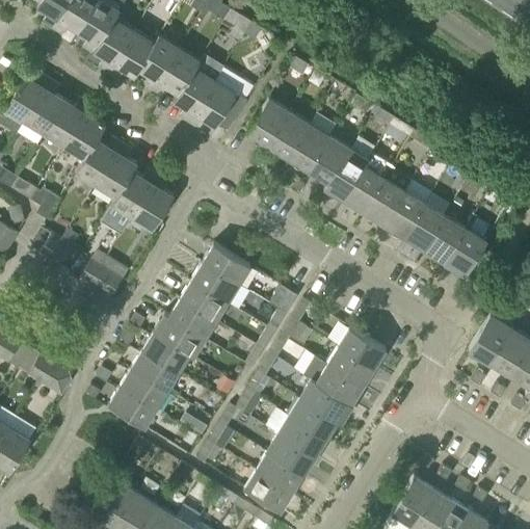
[(46,20),(45,21),(54,27),(70,0),(43,0),(38,7),(51,15),(47,21),(46,20)]
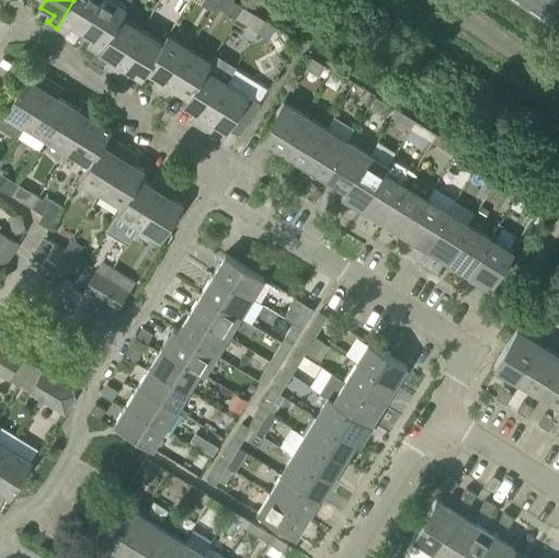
[(73,0),(57,29),(68,35),(69,34),(67,33),(71,26),(82,34),(103,0),(73,0)]
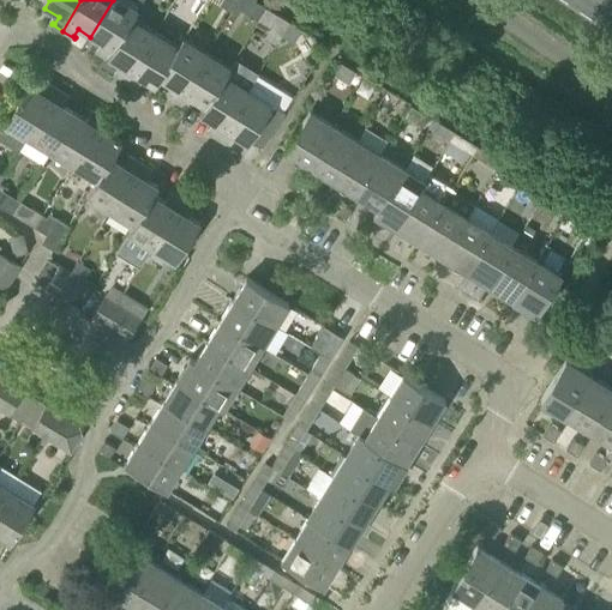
[(117,0),(113,0),(90,37),(106,46),(101,53),(99,52),(99,53),(109,60),(133,22),(135,23),(139,14),(117,0)]
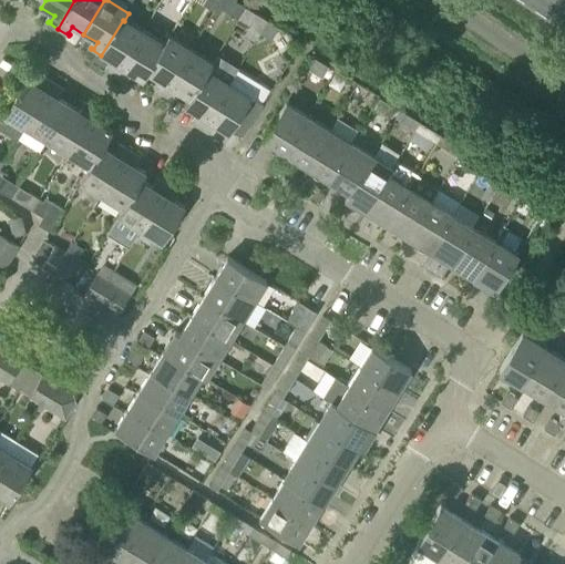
[(209,0),(205,8),(216,13),(219,8),(219,9),(225,0),(209,0)]
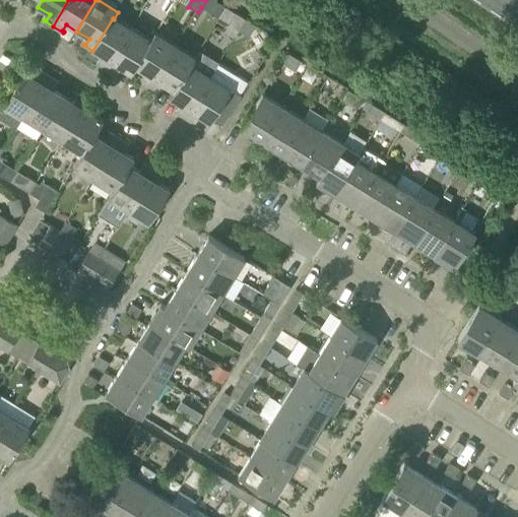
[(210,13),(219,19),(227,9),(217,3),(210,13)]
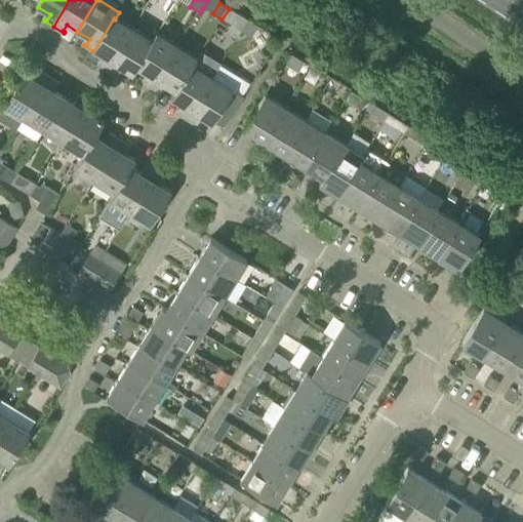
[(232,27),(227,36),(236,42),(248,22),(229,9),(222,19),(232,27)]
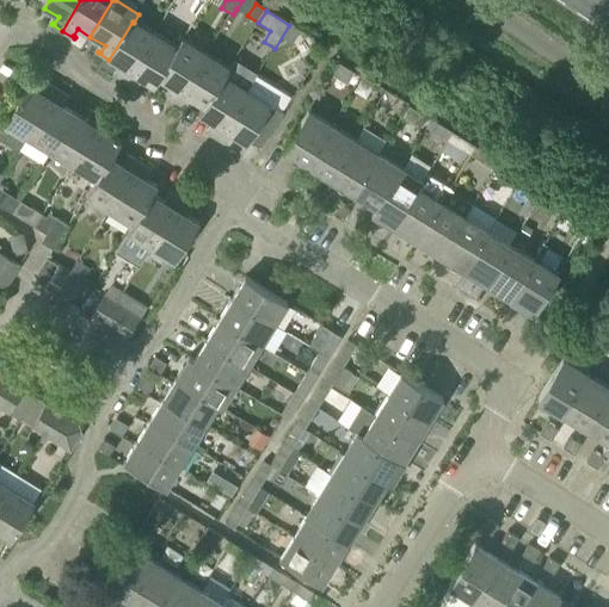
[(116,75),(127,82),(155,36),(134,23),(133,22),(109,60),(123,68),(118,75),(117,74),(116,75)]
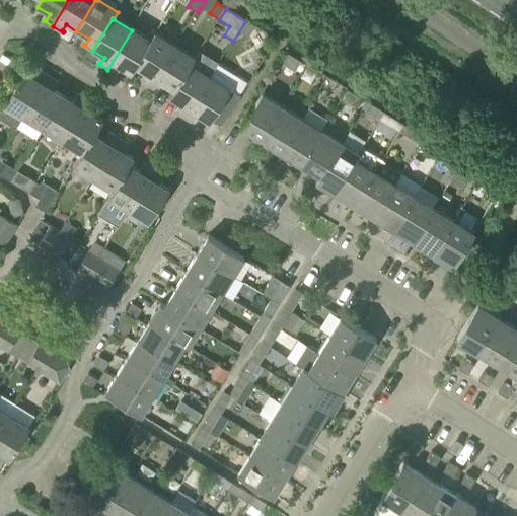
[(233,42),(234,42),(240,32),(250,39),(256,28),(245,21),(233,42)]
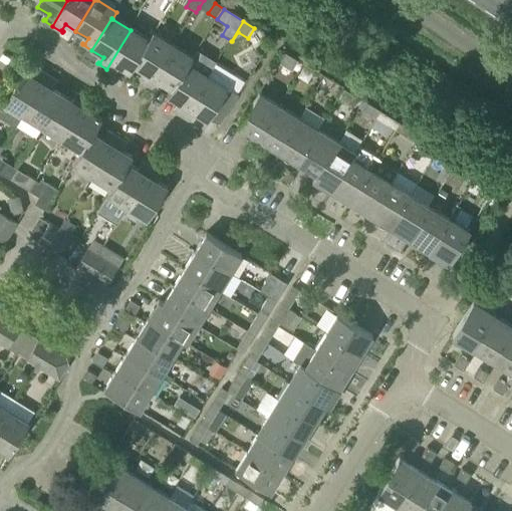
[(131,30),(106,69),(116,75),(117,74),(116,73),(119,67),(132,74),(136,68),(135,67),(151,42),(150,41),(131,30)]
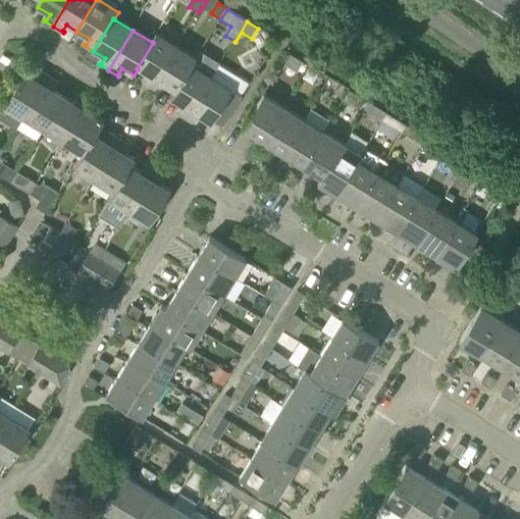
[(137,68),(138,69),(149,75),(145,82),(144,81),(143,82),(152,87),(176,47),(156,35),(152,42),(153,43),(137,68)]
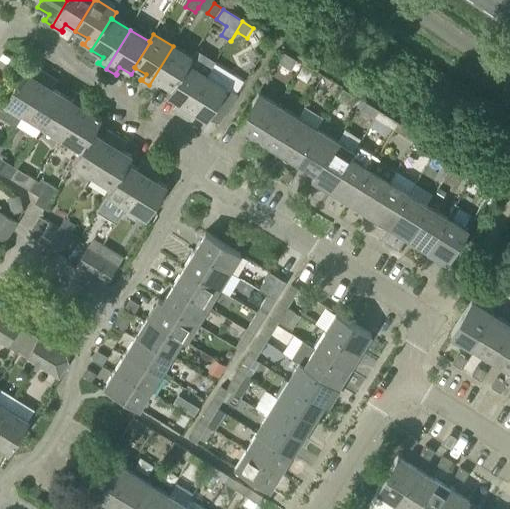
[(173,46),(149,85),(159,92),(160,91),(159,90),(162,84),(172,90),(188,66),(189,66),(194,59),(173,46)]
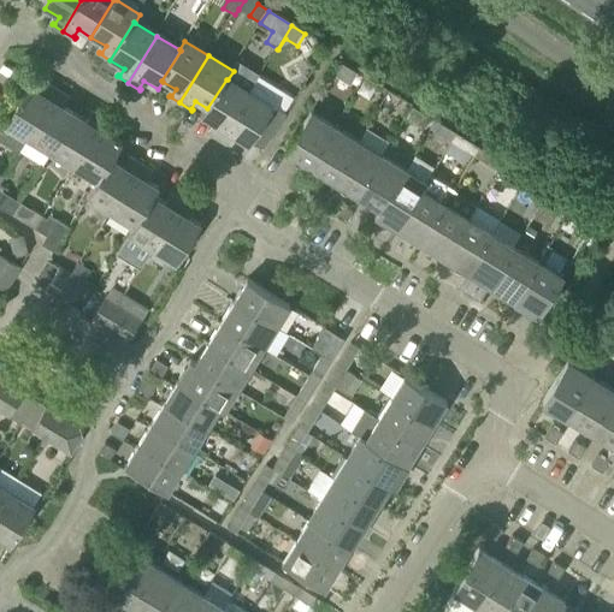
[(267,120),(281,129),(288,116),(287,116),(295,100),(259,78),(251,94),(222,140),(234,148),(235,147),(232,146),(237,138),(251,147),(267,120)]
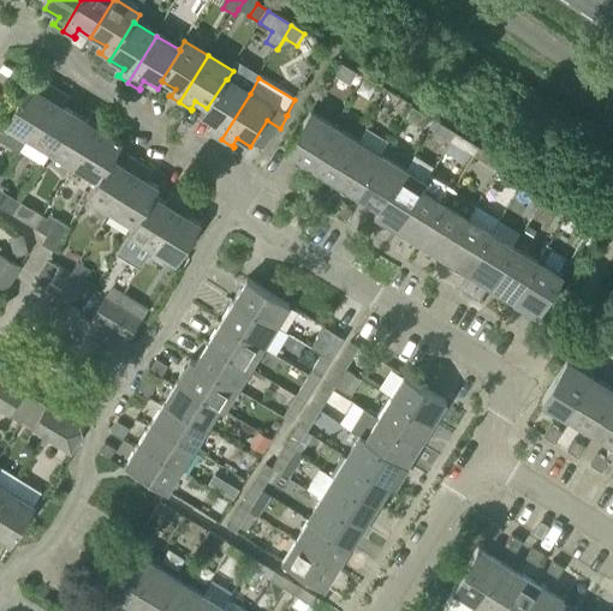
[(226,79),(207,108),(208,109),(203,118),(216,126),(213,133),(210,132),(210,133),(221,139),(250,94),(227,79),(226,79)]
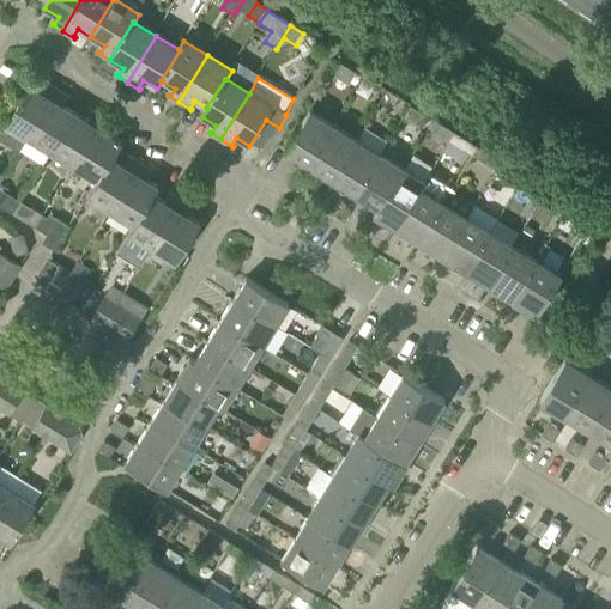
[(2,142),(19,153),(56,92),(46,85),(44,86),(47,87),(42,95),(28,86),(0,132),(0,134),(6,138),(2,142)]
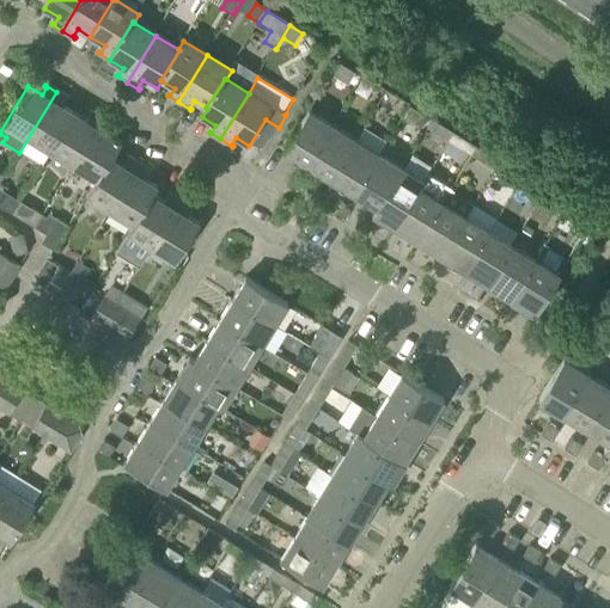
[(52,153),(75,115),(62,106),(66,99),(68,100),(68,99),(56,92),(19,153),(43,167),(52,153)]
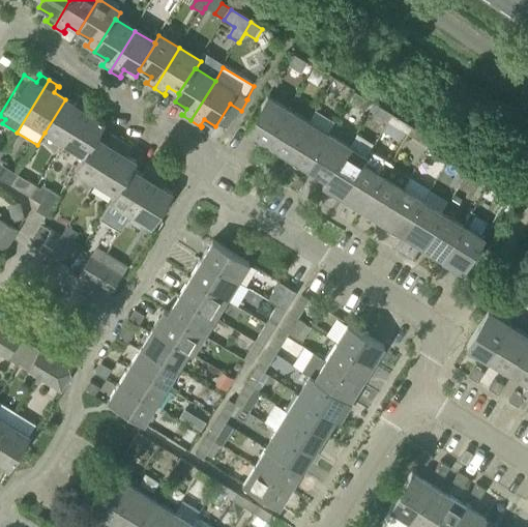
[(356,94),(350,104),(364,113),(371,104),(356,94)]
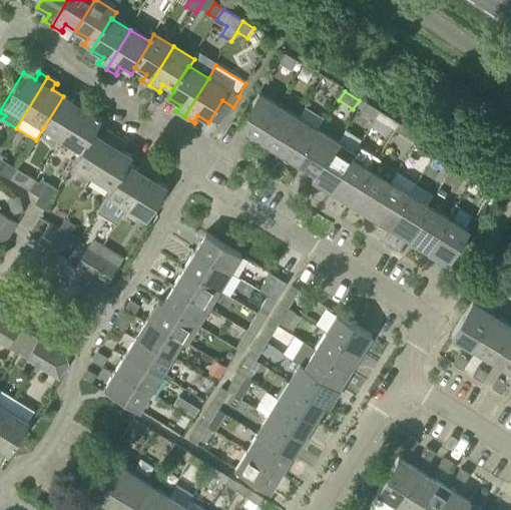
[(280,106),(261,94),(239,128),(259,140),(280,106)]
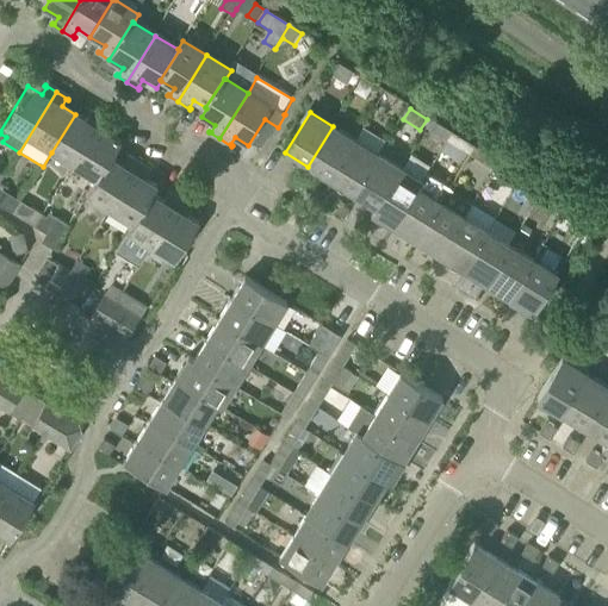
[(88,123),(75,114),(51,152),(74,167),(104,120),(92,113),(91,114),(93,116),(88,123)]
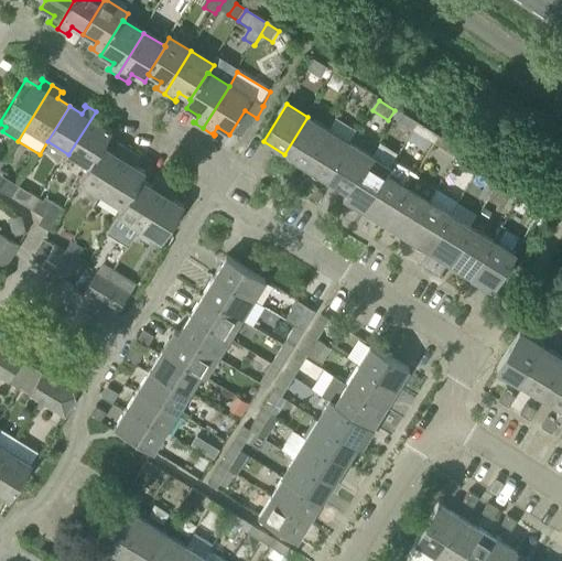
[(103,147),(104,148),(112,132),(99,125),(104,118),(105,119),(106,118),(96,111),(68,154),(89,166),(92,168),(103,147)]
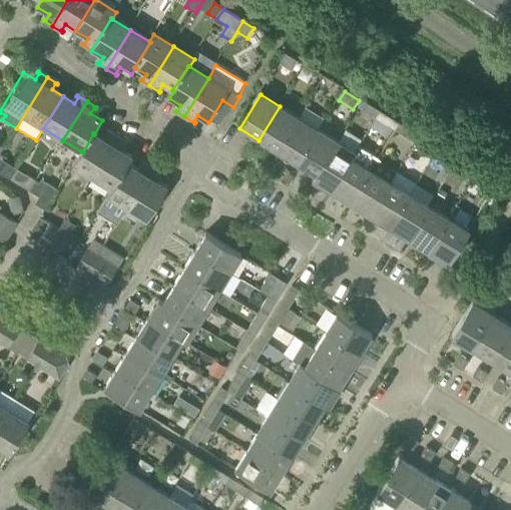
[(381,112),(365,102),(360,109),(377,119),(381,112)]
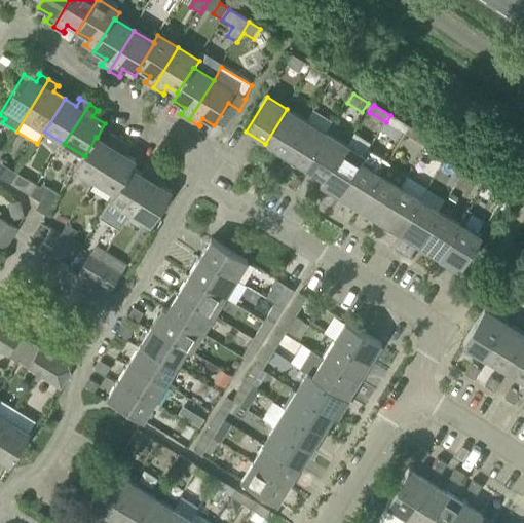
[(286,156),(307,121),(287,109),(265,144),(286,156)]
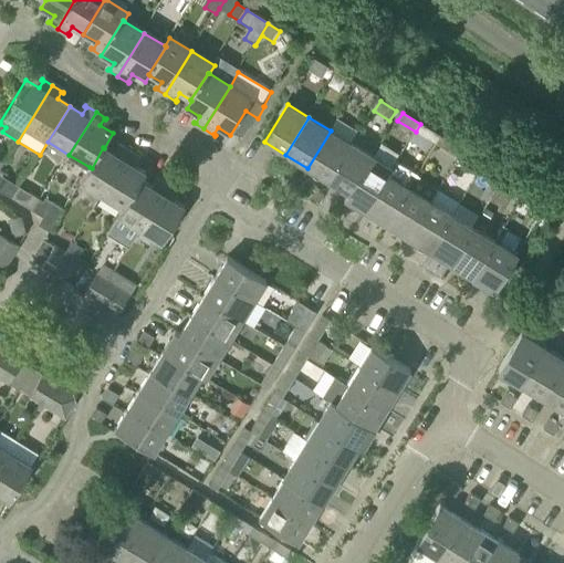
[(420,124),(416,132),(438,146),(442,138),(420,124)]
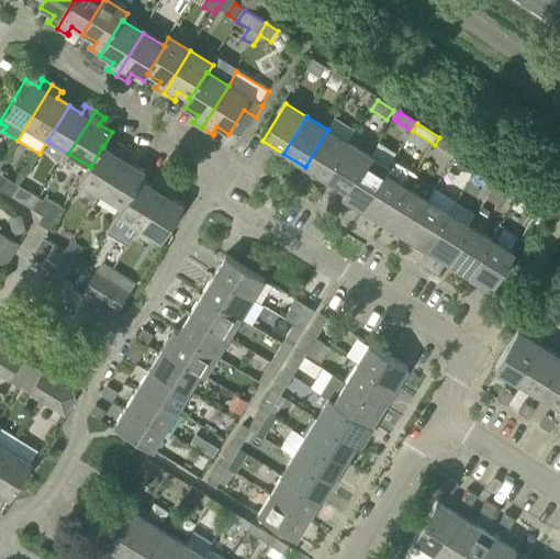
[(328,130),(305,167),(326,180),(349,143),(328,130)]
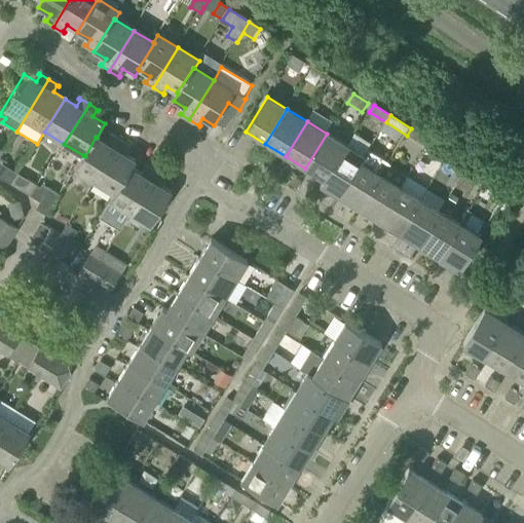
[(411,128),(407,136),(426,147),(431,141),(411,128)]
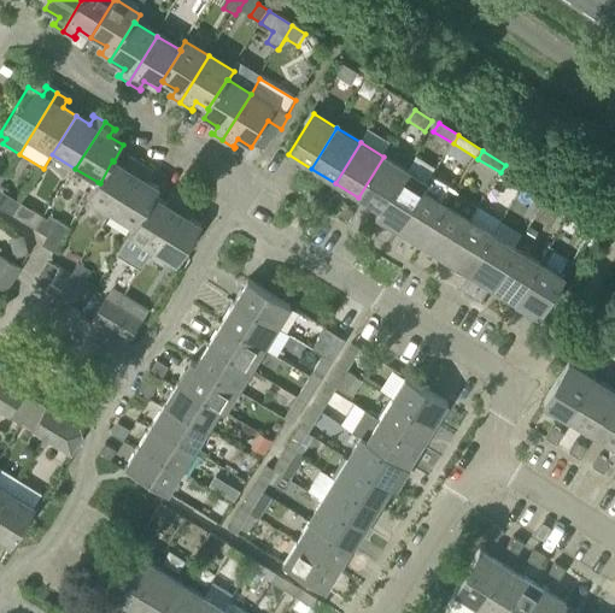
[(406,171),(384,157),(358,198),(382,212),(406,171)]
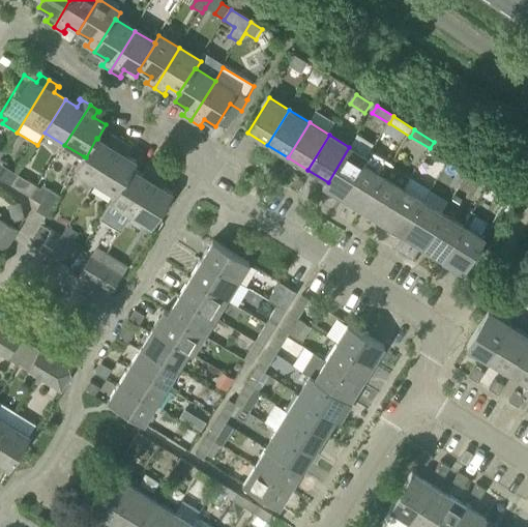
[(95,184),(120,143),(111,138),(111,139),(112,140),(109,145),(97,139),(96,138),(86,157),(84,156),(75,172),(95,184)]
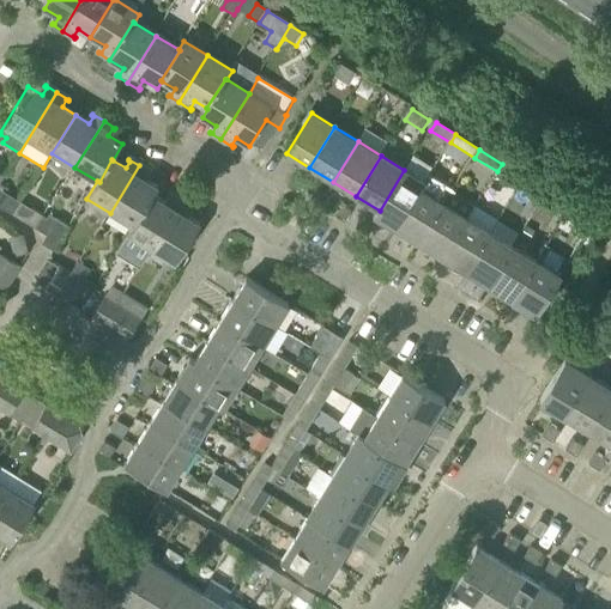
[(502,164),(497,171),(520,187),(526,178),(502,164)]
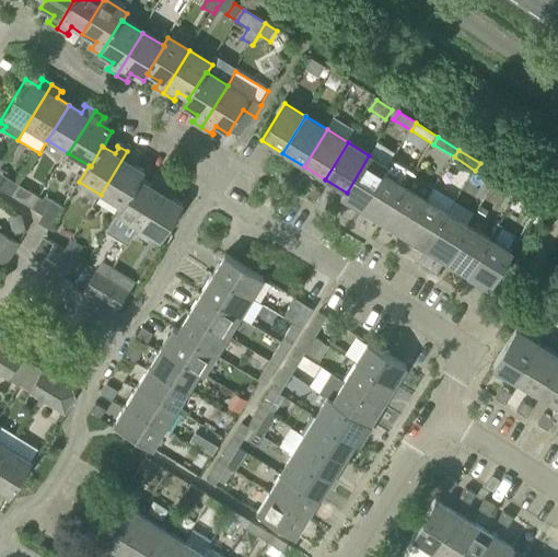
[(101,195),(121,208),(123,209),(139,180),(140,181),(146,173),(132,165),(136,159),(138,160),(139,159),(127,151),(101,195)]
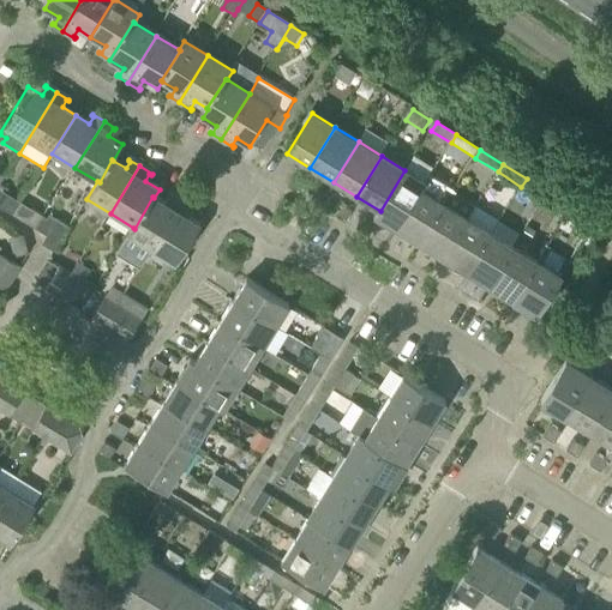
[(376,218),(396,230),(426,183),(405,170),(381,211),(376,218)]
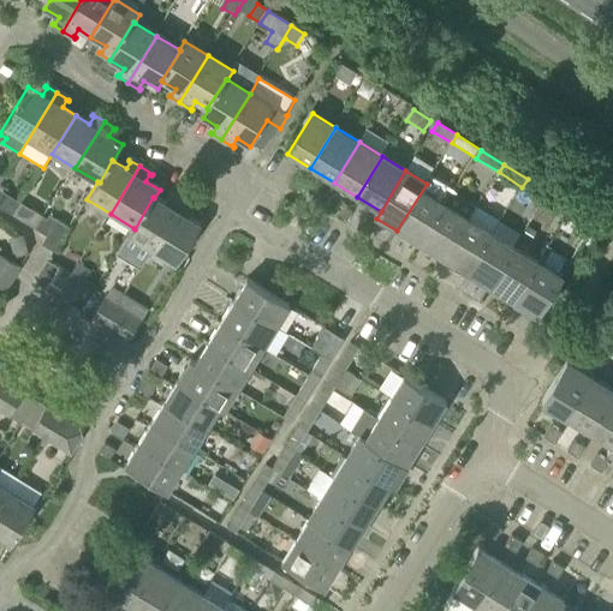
[(290,189),(301,196),(308,185),(297,178),(290,189)]
